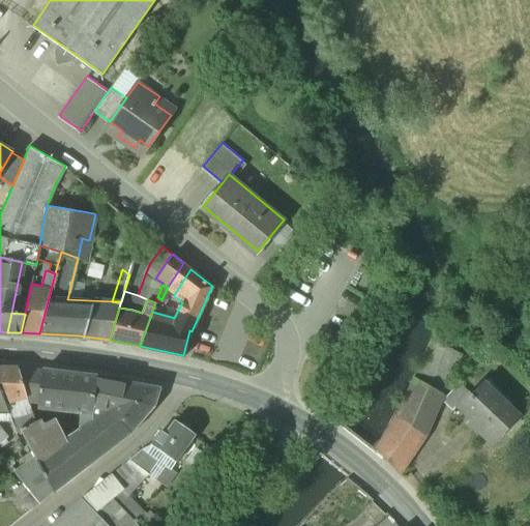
[(461,353),(432,339),(414,375),(443,391),(461,353)]
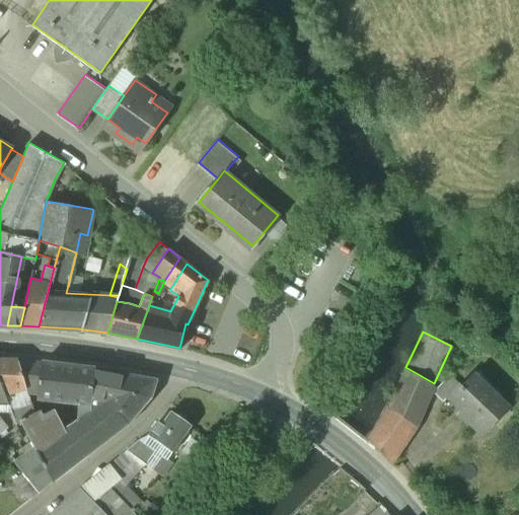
[(16,357),(0,357),(0,379),(5,392),(25,387),(23,379),(16,358),(16,357)]
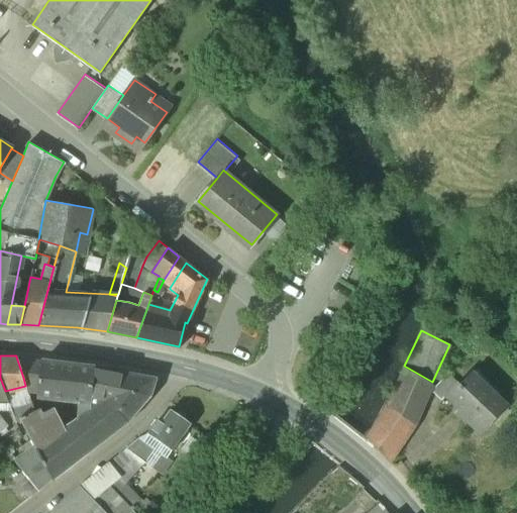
[(28,357),(16,356),(23,378),(26,375),(28,357)]
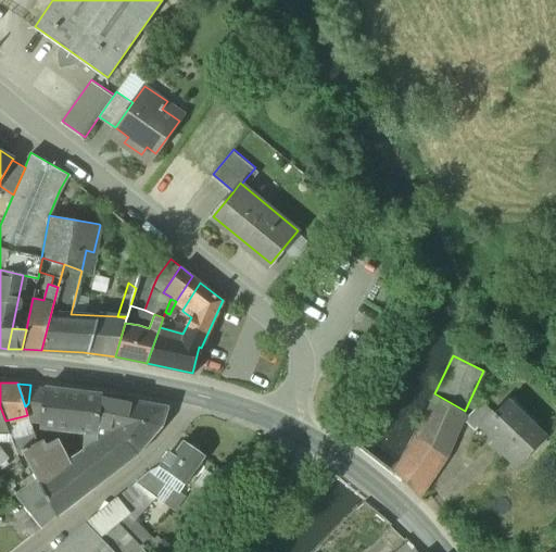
[(101,393),(30,385),(28,403),(25,406),(27,415),(29,422),(39,424),(39,425),(86,431),(97,433),(101,393)]
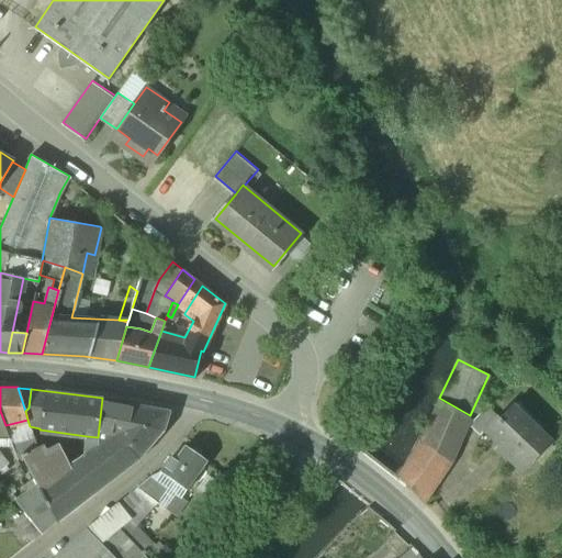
[(168,410),(102,398),(98,437),(87,436),(85,455),(137,458),(161,428),(168,410)]
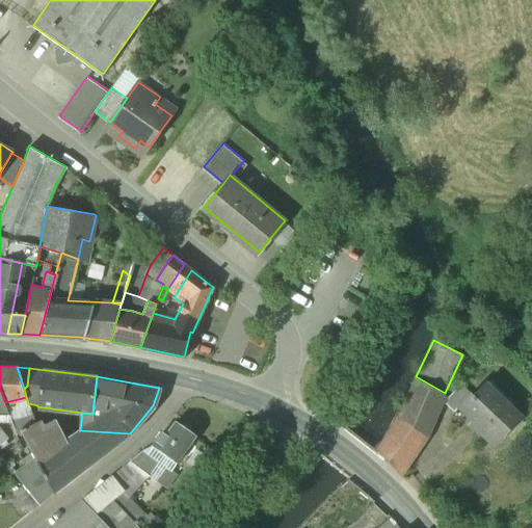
[(445,393),(416,376),(400,415),(377,448),(400,473),(426,436),(445,393)]
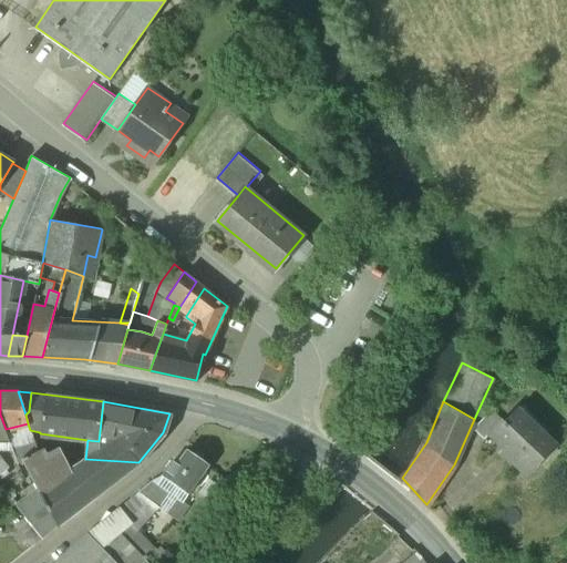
[(550,439),(517,406),(503,419),(501,417),(486,431),(487,432),(513,457),(511,460),(525,474),(542,458),(537,452),(550,439)]
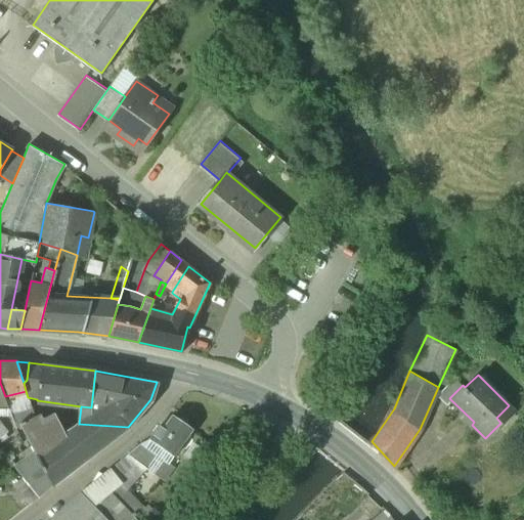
[(453,376),(436,393),(446,403),(450,399),(449,398),(463,385),(453,376)]
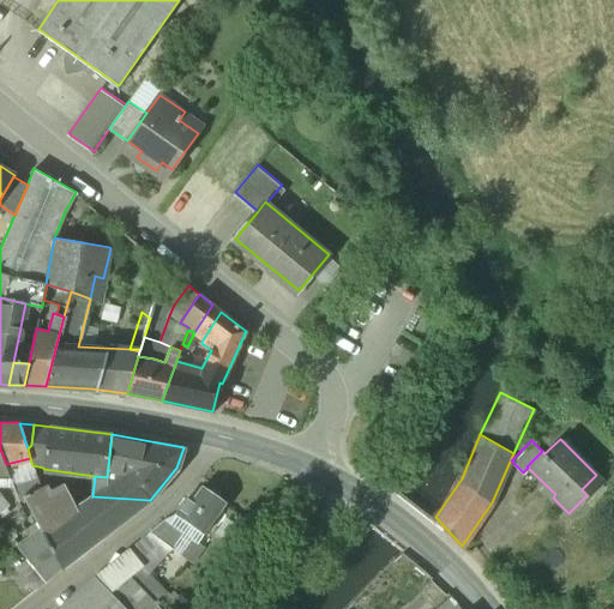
[(208,489),(202,486),(188,505),(184,501),(175,513),(204,534),(226,502),(220,498),(220,493),(212,487),(208,489)]
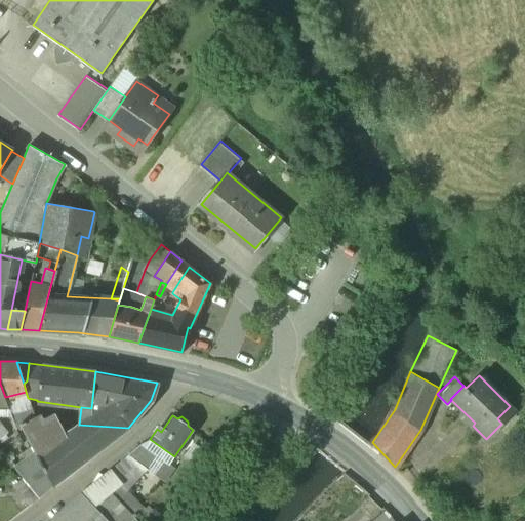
[(38,422),(35,417),(21,425),(35,452),(49,443),(46,438),(43,432),(38,422)]
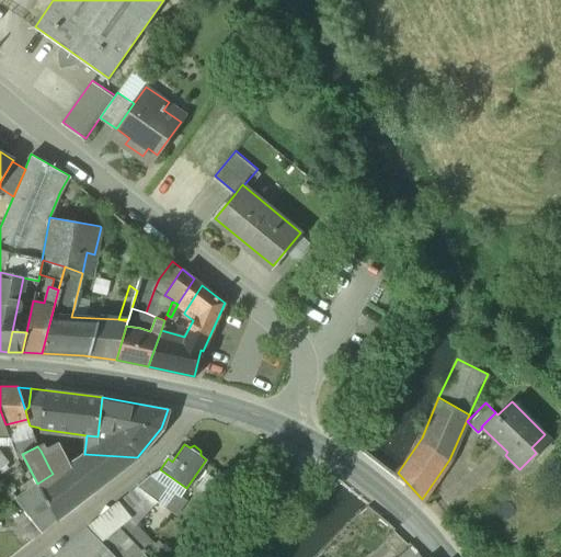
[(45,448),(41,451),(46,462),(52,459),(45,448)]
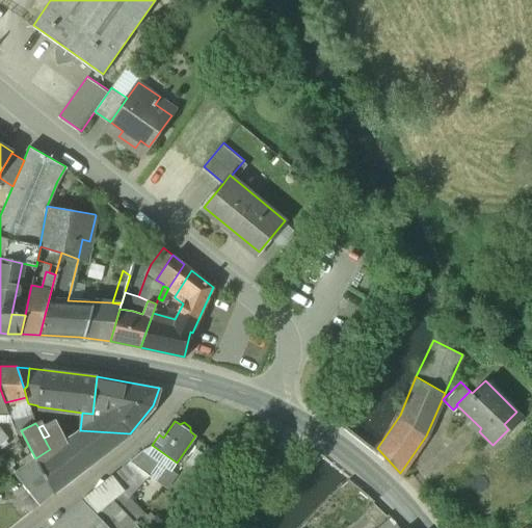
[(130,433),(80,430),(57,444),(50,449),(35,458),(41,468),(53,492),(130,433)]
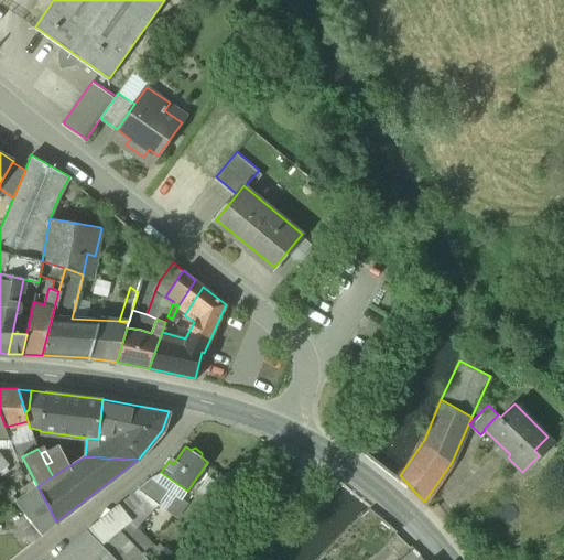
[(58,465),(50,471),(53,476),(61,471),(58,465)]
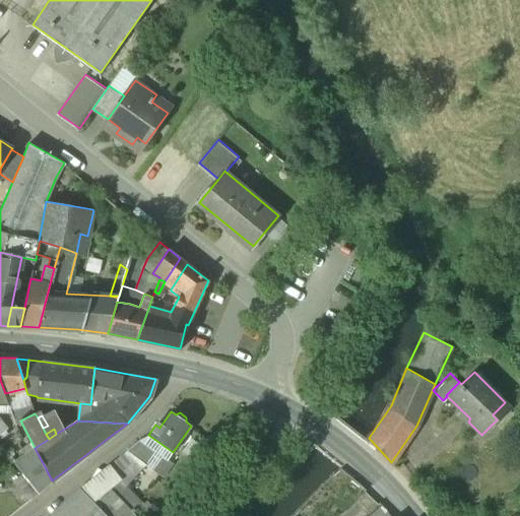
[(173,452),(148,435),(140,439),(155,450),(145,462),(146,463),(152,469),(163,455),(168,458),(173,452)]
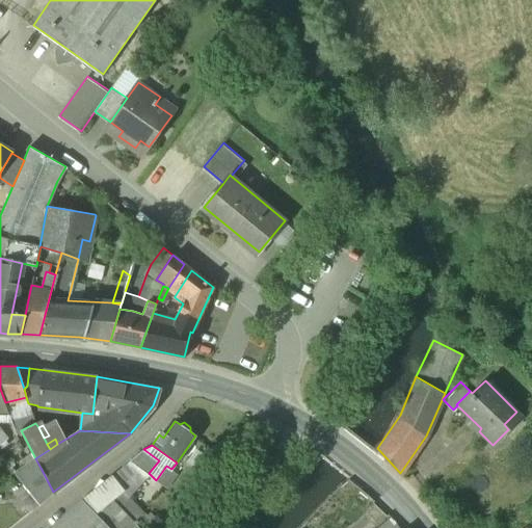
[(159,460),(143,449),(130,459),(149,473),(159,460)]
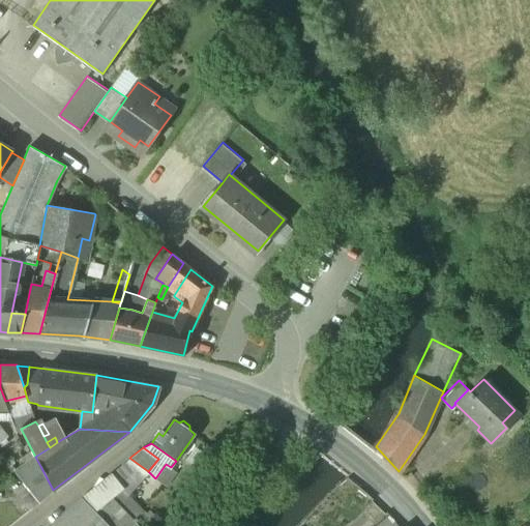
[(148,471),(129,458),(112,472),(121,487),(127,496),(128,495),(149,472),(148,471)]
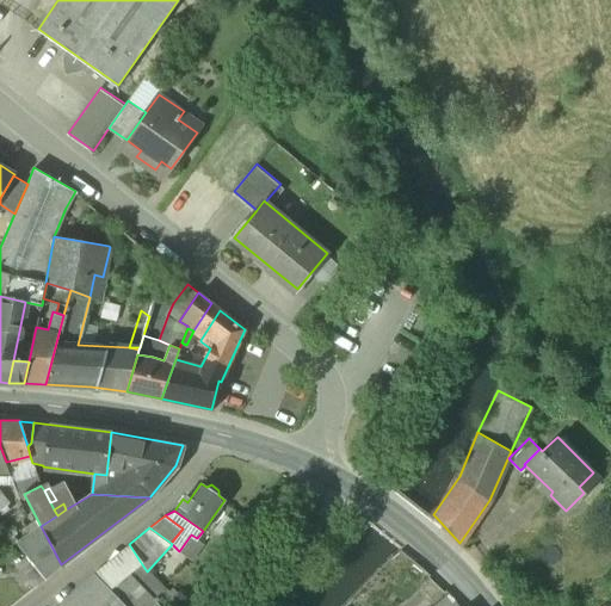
[(191,535),(179,551),(190,558),(202,542),(197,538),(191,535)]
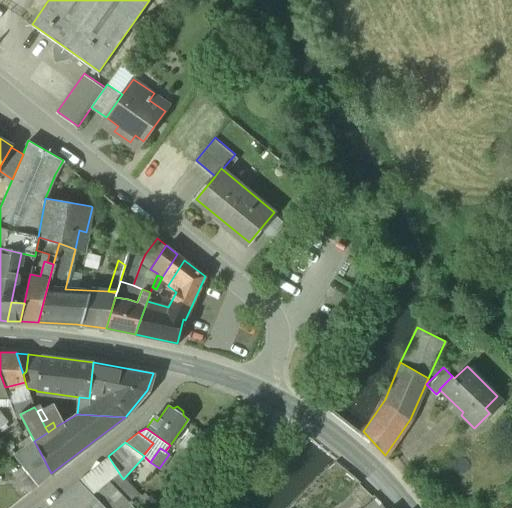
[(51,473),(39,450),(23,463),(39,483),(51,473)]
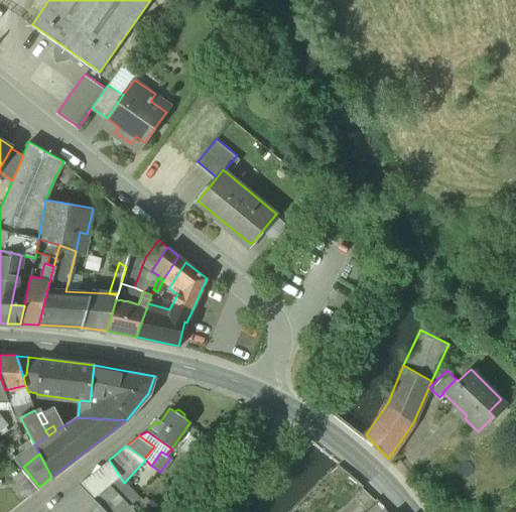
[(124,483),(118,474),(107,484),(132,508),(139,502),(141,498),(125,482),(124,483)]
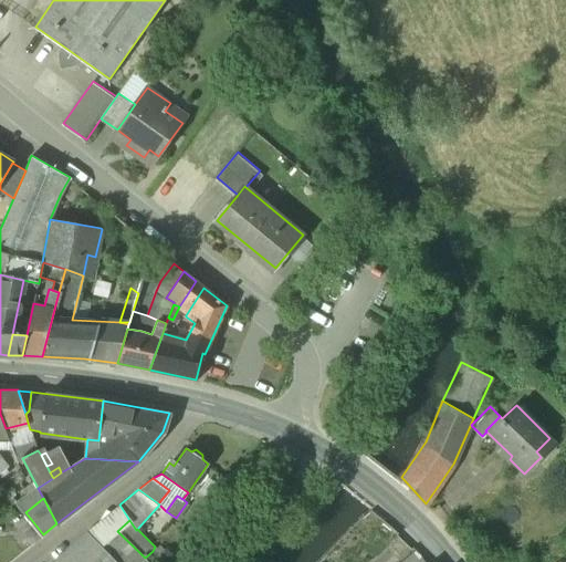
[(117,561),(102,547),(87,530),(49,561),(117,561)]
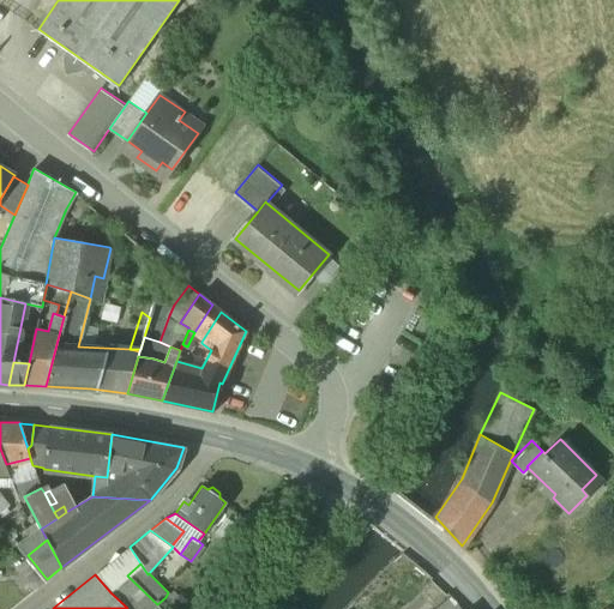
[(151,608),(157,604),(127,576),(121,582),(149,608),(151,608)]
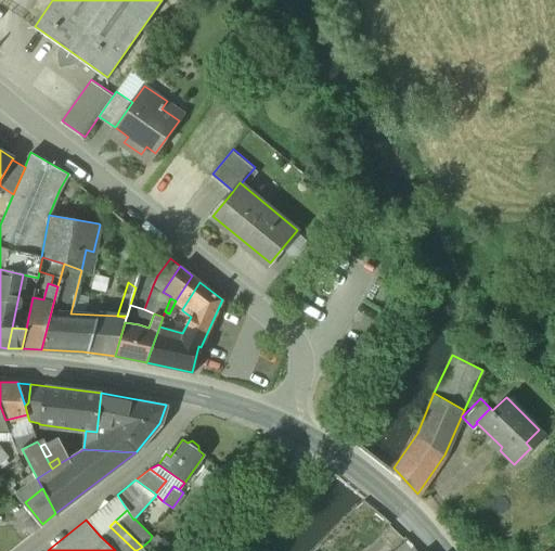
[(134,550),(110,526),(100,536),(115,550),(134,550)]
